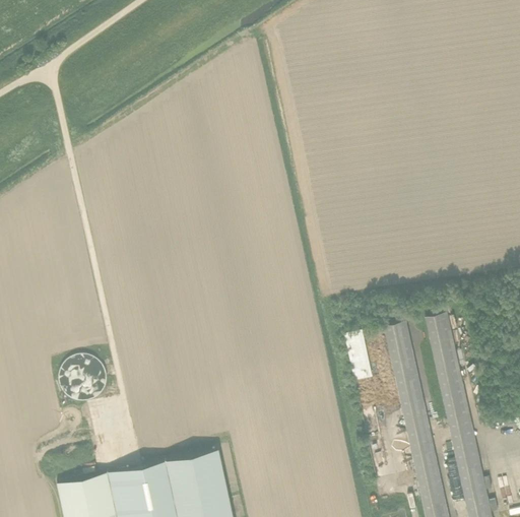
[(424,317),(467,516),(491,516),(447,313),(424,317)]
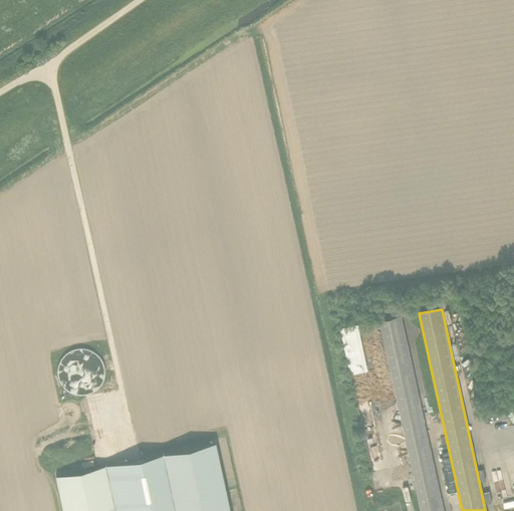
[(378,323),(419,510),(443,510),(401,318),(378,323)]
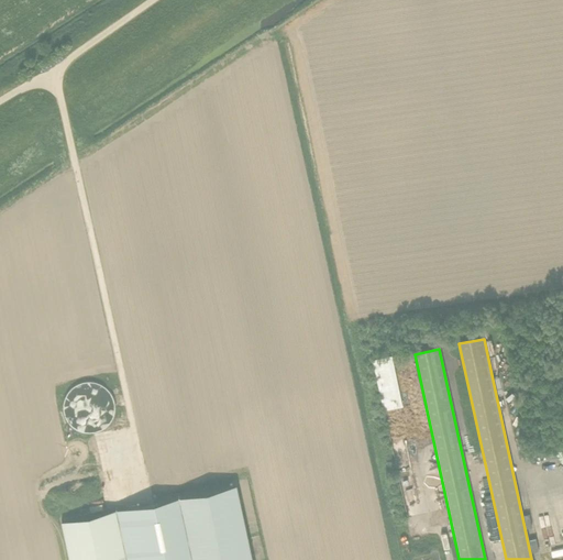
[(394,359),(374,363),(385,415),(405,412),(394,359)]
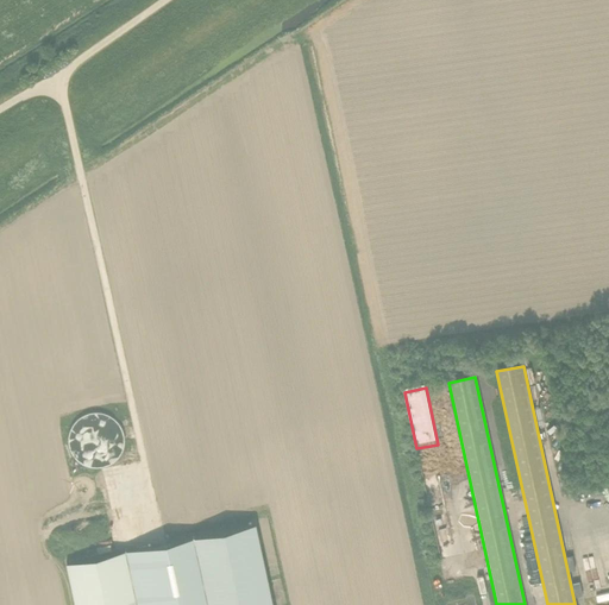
[(270,604),(255,528),(194,541),(206,604),(270,604)]
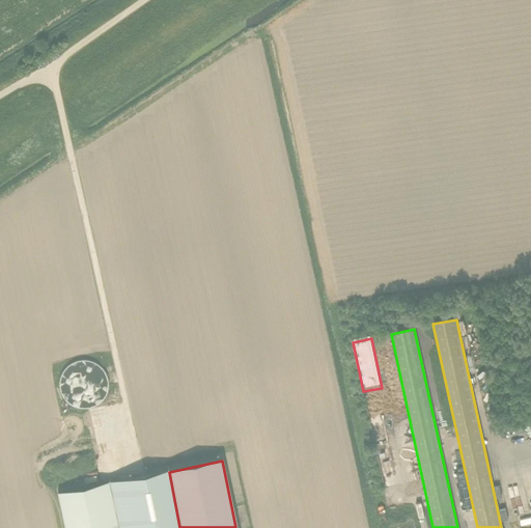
[(179,527),(169,472),(109,484),(118,527),(179,527)]
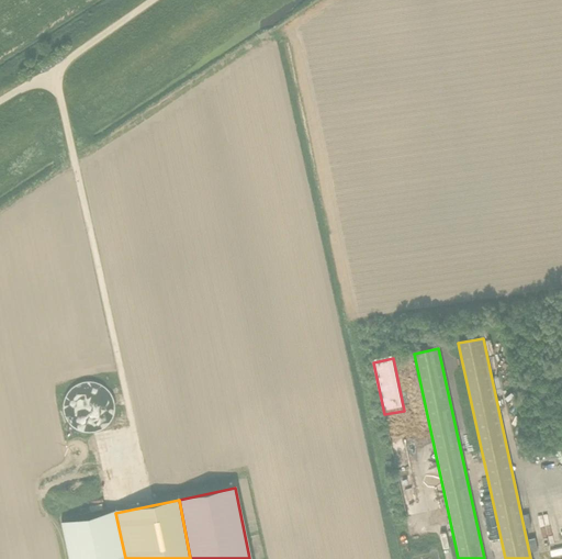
[(125,558),(115,513),(62,525),(68,558),(125,558)]
